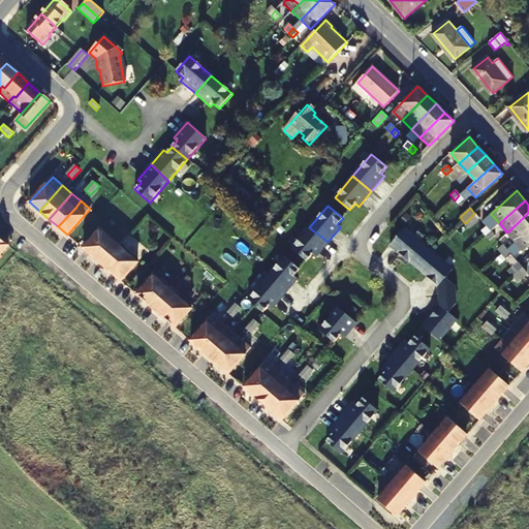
[(528,213),(507,232),(515,242),(528,229),(528,213)]
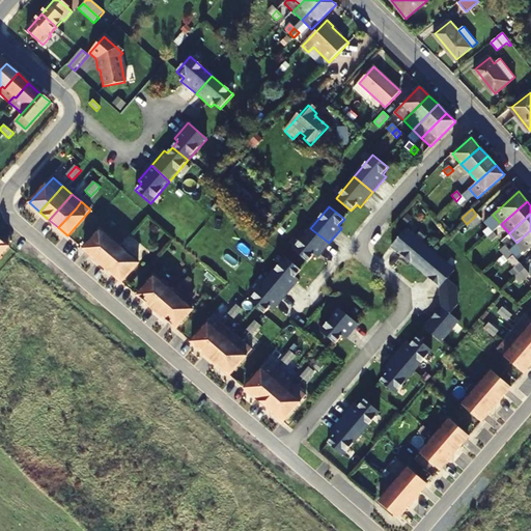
[(471,228),(481,219),(476,215),(467,224),(471,228)]
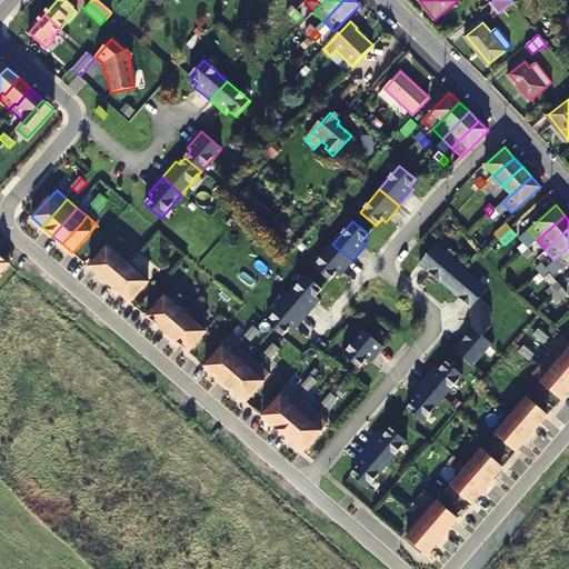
[(521,252),(527,248),(522,242),(517,248),(521,252)]
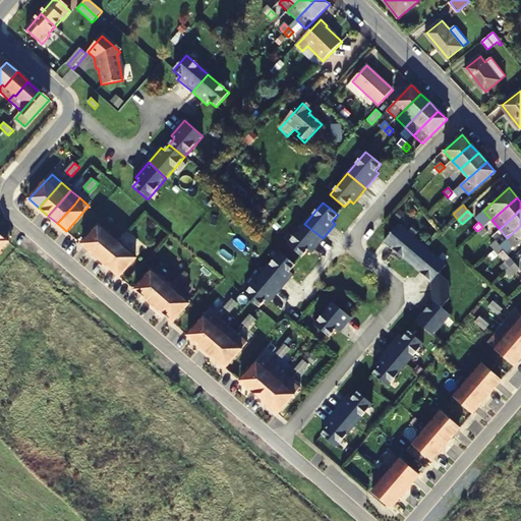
[(323,238),(304,224),(287,244),(301,257),(307,250),(310,253),(323,238)]
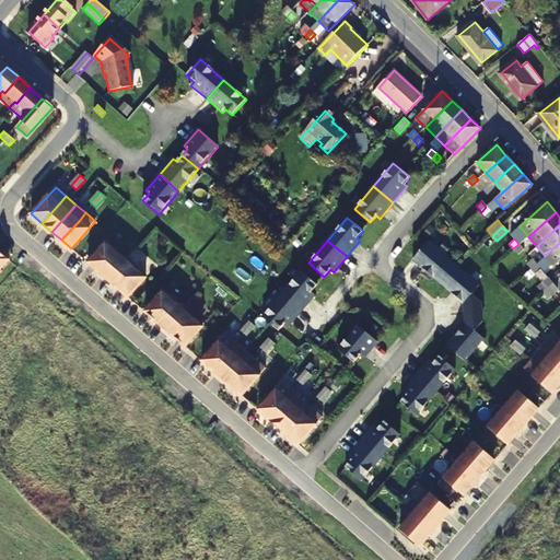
[(442,284),(457,267),(428,242),(412,260),(442,284)]
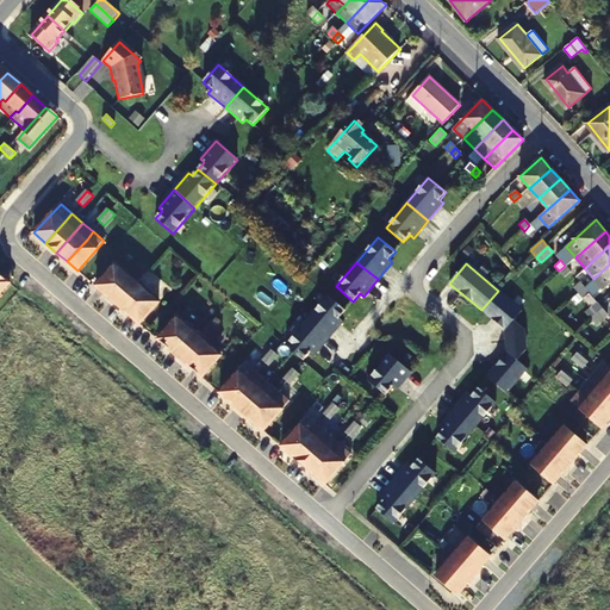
[(95,287),(107,297),(126,274),(116,265),(95,287)]
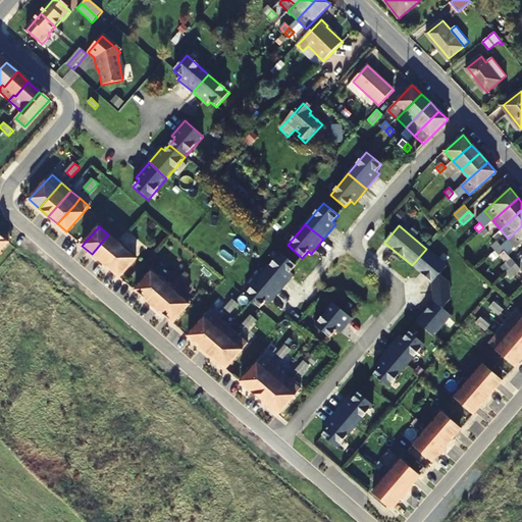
[(521,243),(521,226),(508,239),(517,248),(521,243)]
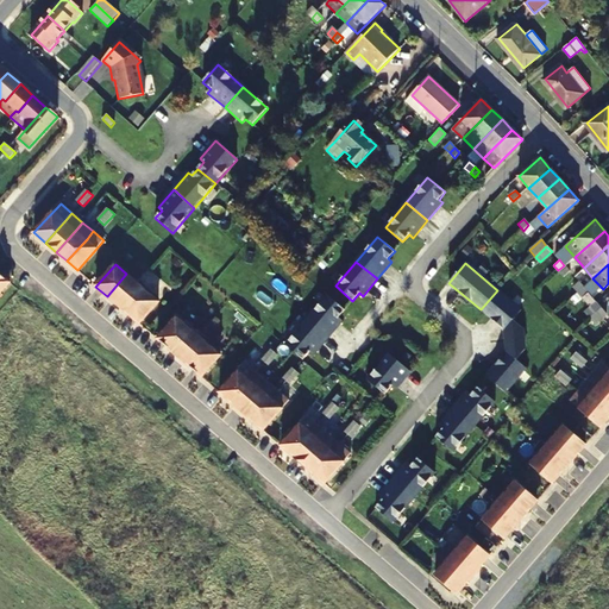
[(563,276),(569,270),(564,265),(558,270),(563,276)]
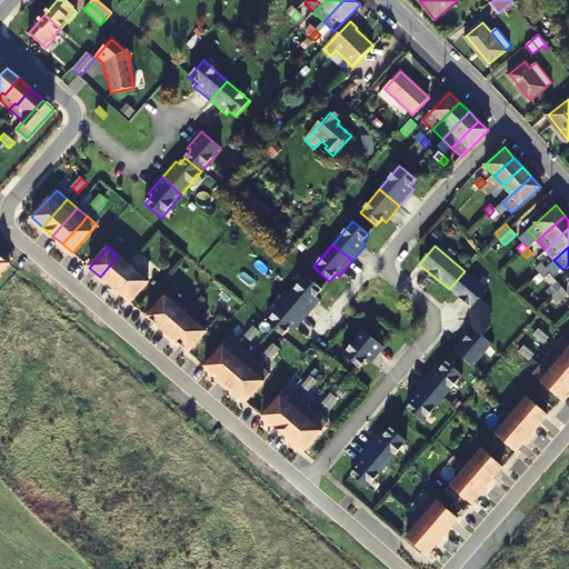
[(0,275),(10,265),(0,256),(0,275)]
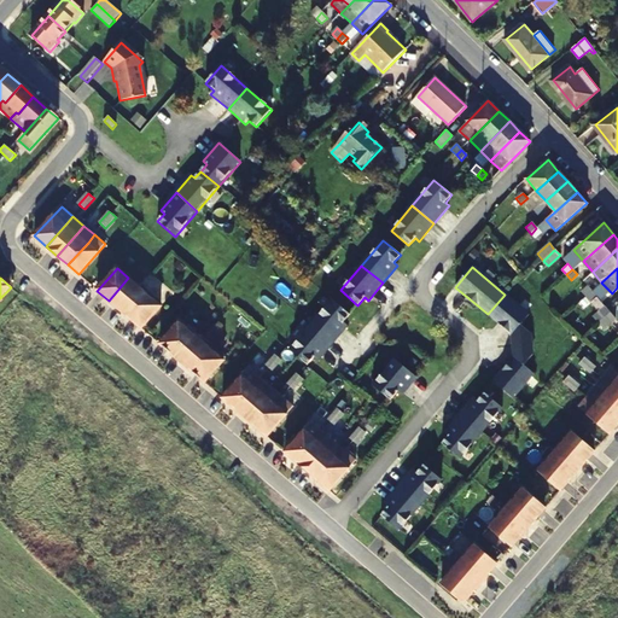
[(109,301),(120,310),(139,287),(128,278),(109,301)]
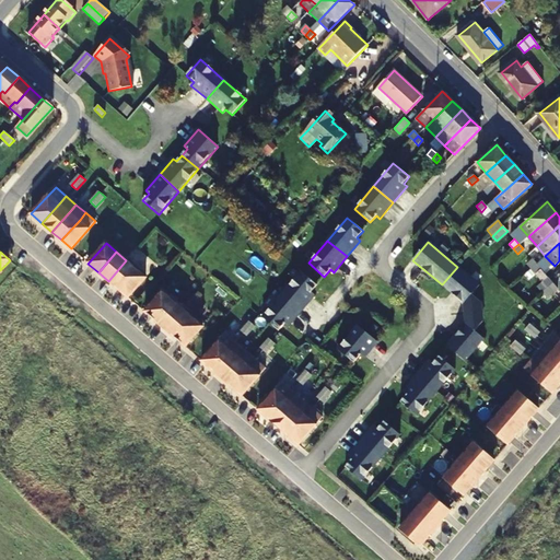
[(531,269),(536,264),(532,259),(527,264),(531,269)]
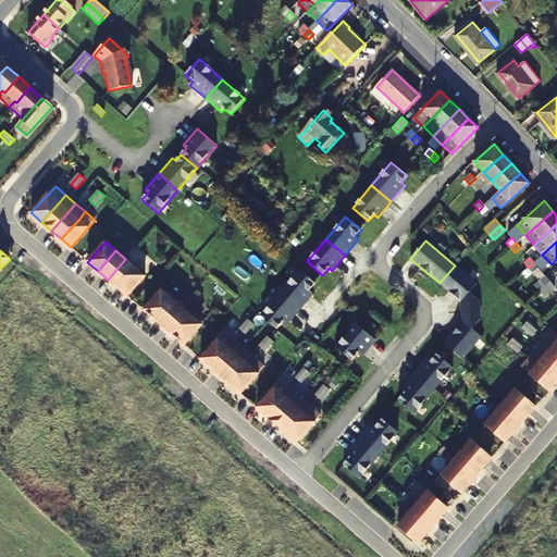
[(135,267),(125,259),(108,280),(118,287),(135,267)]
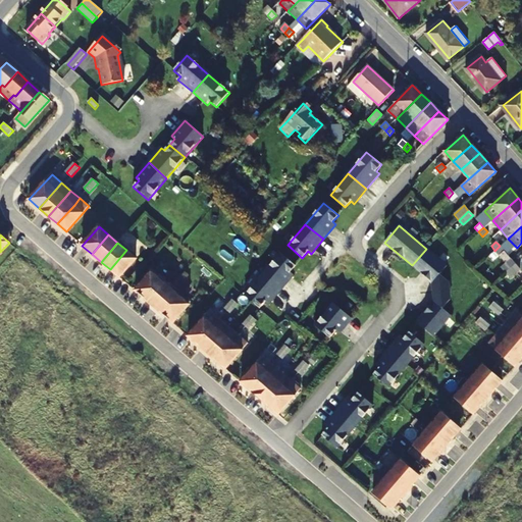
[(500,255),(504,251),(500,246),(494,251),(500,255)]
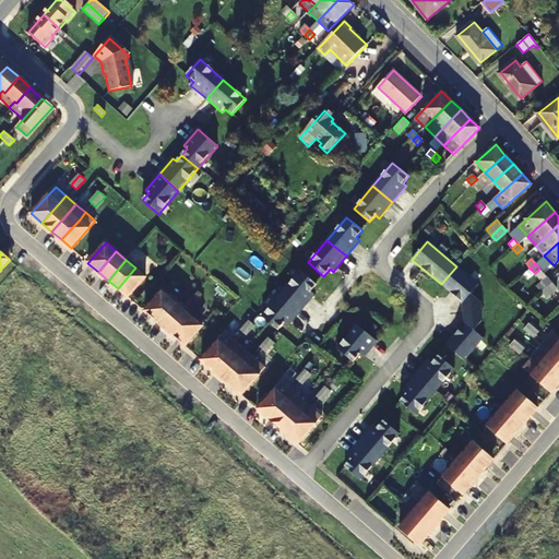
[(478,285),(456,266),(441,284),(463,302),(464,313),(480,311),(480,301),(471,294),(478,285)]
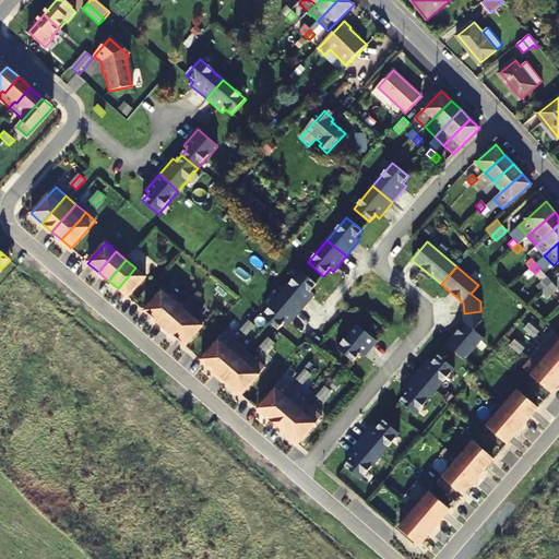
[(135,268),(118,288),(126,295),(128,297),(145,276),(135,268)]
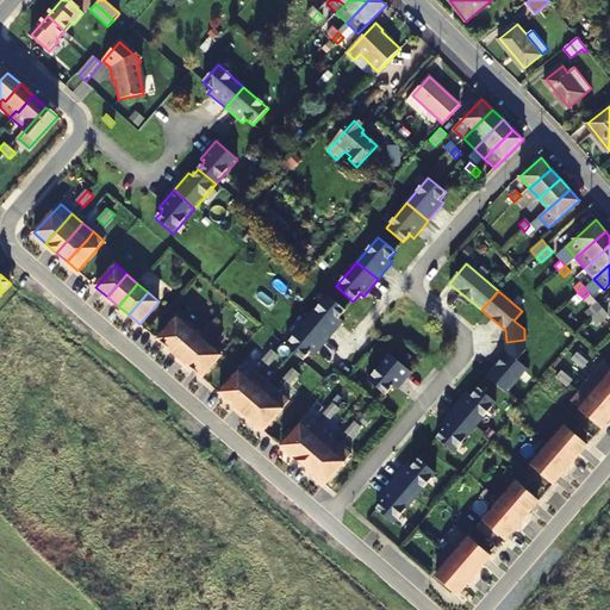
[(328,296),(306,321),(328,338),(342,322),(338,318),(346,311),(328,296)]
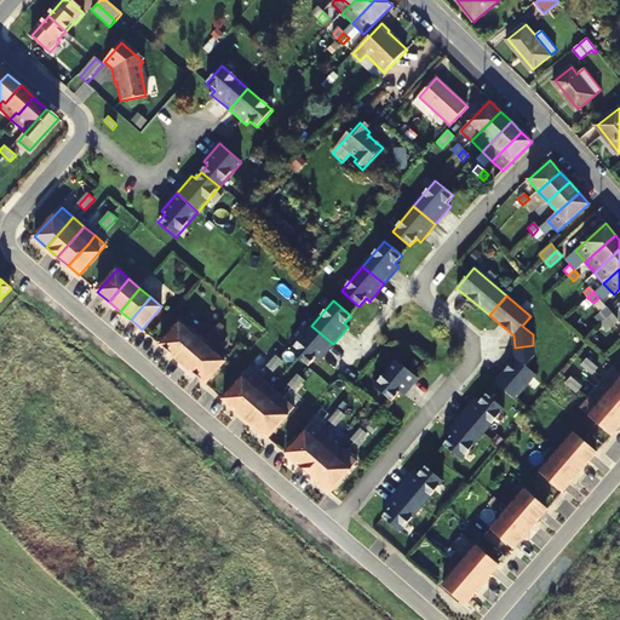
[(601,323),(612,314),(607,308),(595,319),(601,323)]
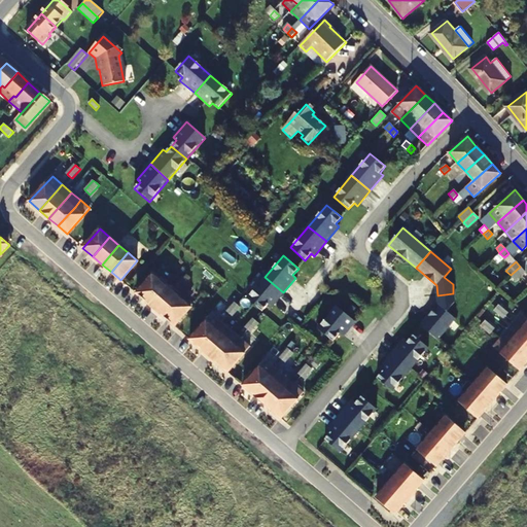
[(515,281),(525,272),(520,267),(511,275),(515,281)]
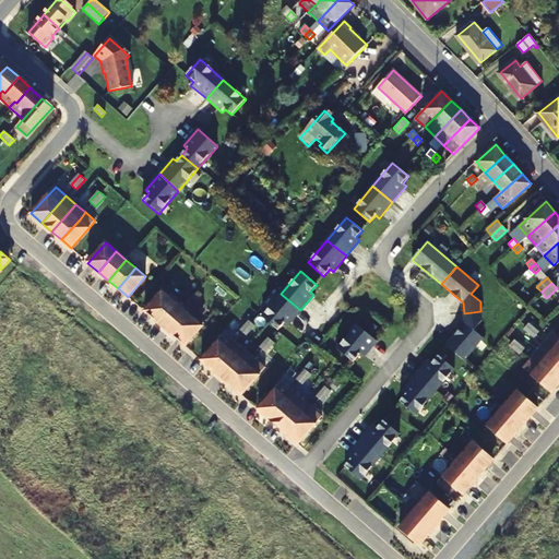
[(155,320),(173,300),(163,292),(144,311),(155,320)]
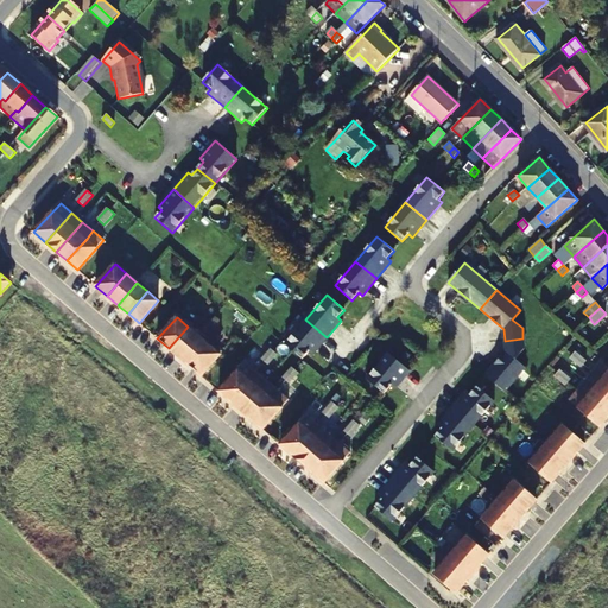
[(327,337),(305,320),(285,344),(302,360),(309,352),(312,355),(327,337)]
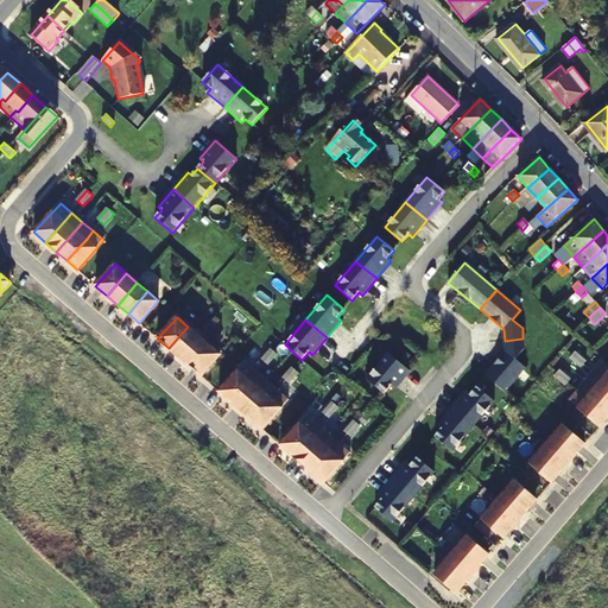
[(198,336),(188,327),(169,348),(179,358),(183,354),(198,336)]
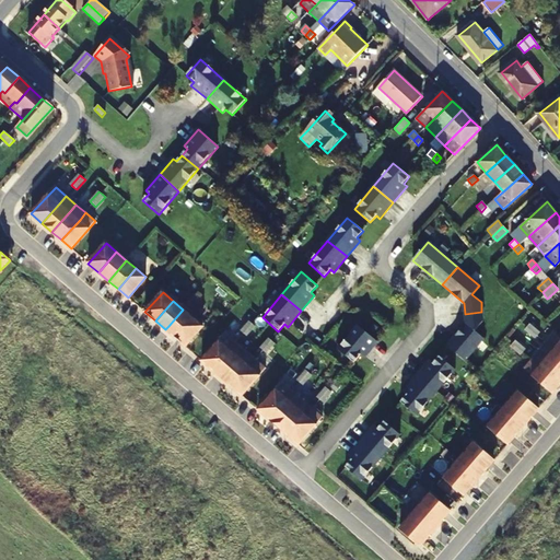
[(193,317),(183,310),(168,326),(165,329),(175,338),(193,317)]
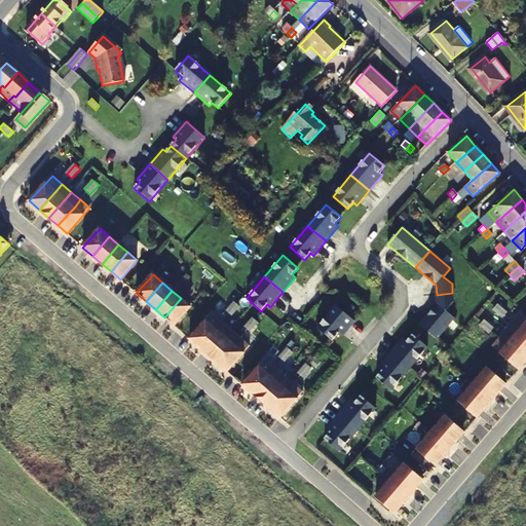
[(437,339),(454,318),(446,311),(453,302),(452,293),(437,295),(437,304),(419,325),(437,339)]
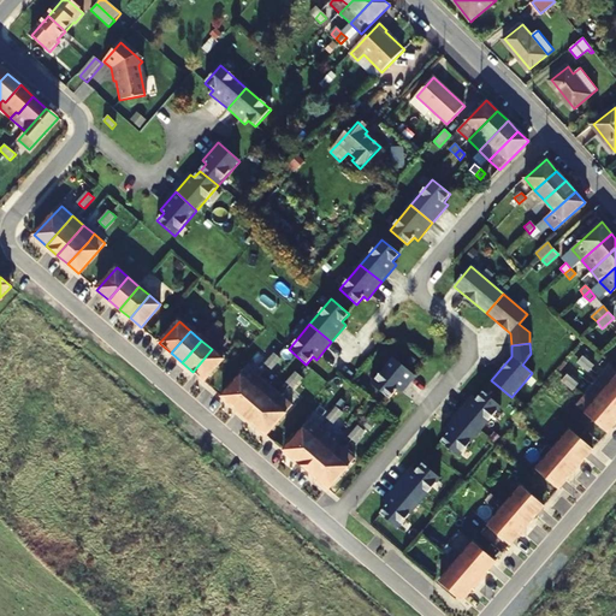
[(224,359),(212,349),(193,372),(203,381),(224,359)]
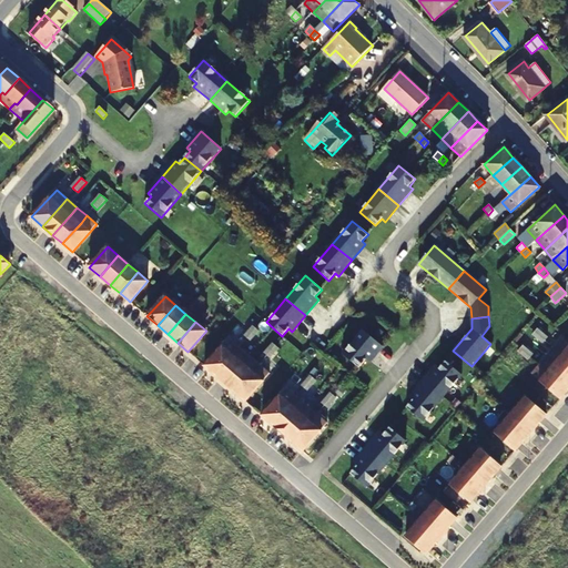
[(259,332),(256,328),(253,326),(244,336),(247,340),(250,342),(259,332)]
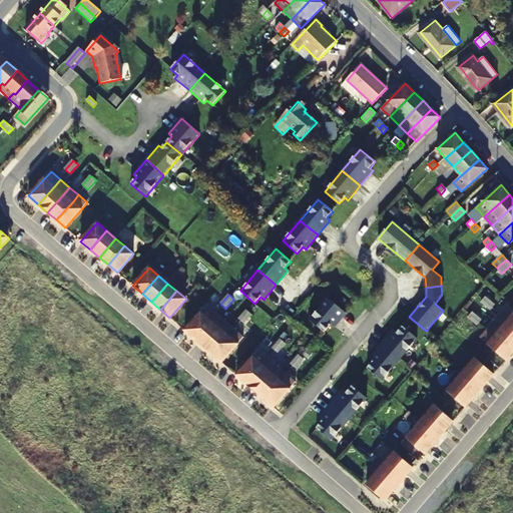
[(495,305),(485,297),(483,299),(481,302),(490,310),(492,307),(495,305)]
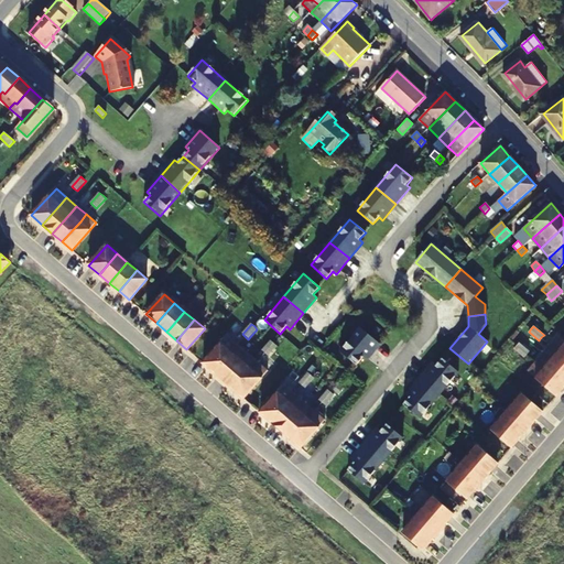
[(380,344),(360,327),(339,351),(356,366),(362,358),(366,361),(380,344)]
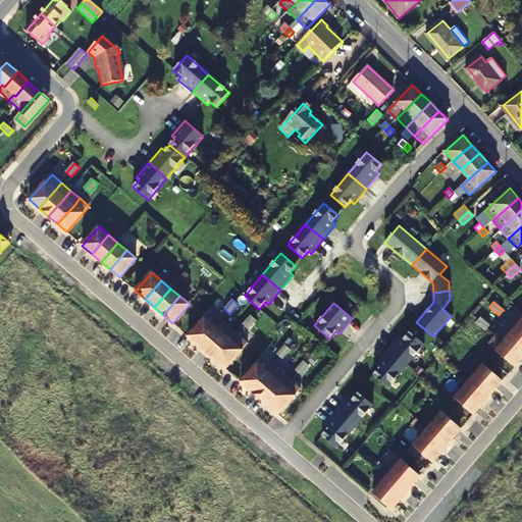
[(198,345),(214,326),(220,320),(210,311),(189,337),(198,345)]
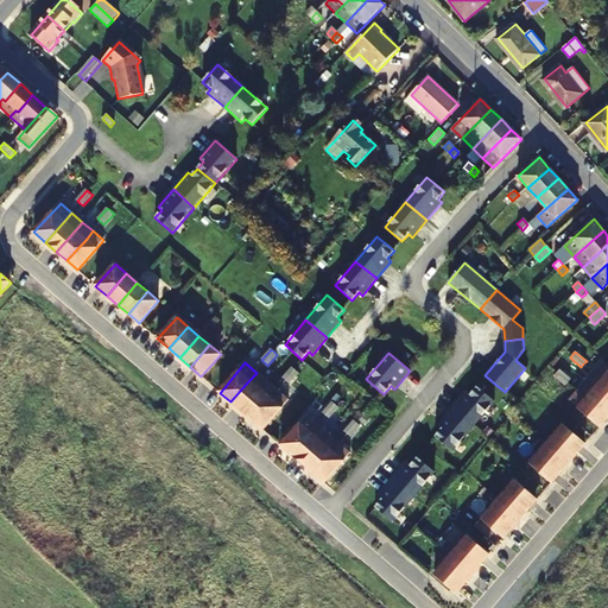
[(607,385),(607,367),(601,362),(593,372),(602,380),(607,385)]
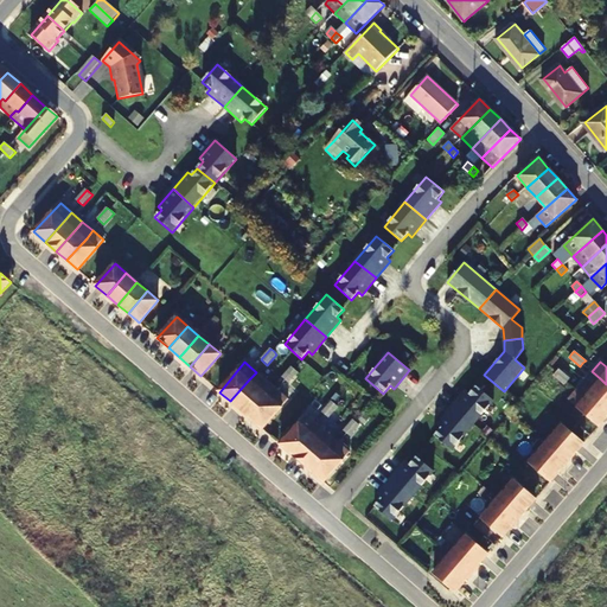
[(298,372),(294,369),(292,366),(282,377),(285,379),(288,383),(298,372)]
